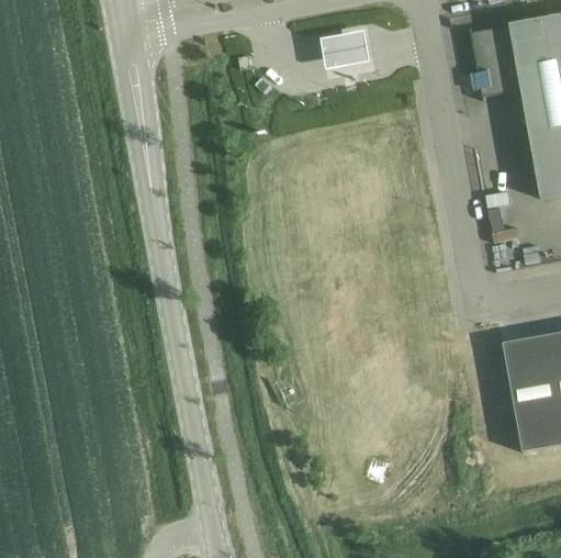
[(560,12),(508,22),(508,24),(471,31),(470,28),(469,28),(477,70),(472,71),(475,88),(480,87),(482,99),(483,99),(482,96),(519,89),(539,197),(560,192),(560,12)]
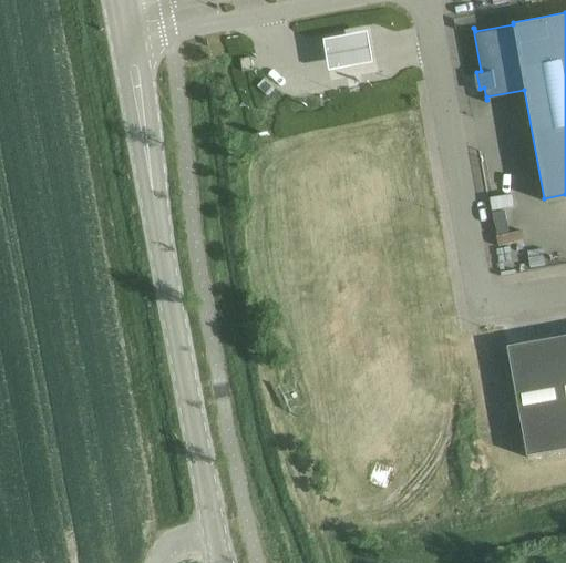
[(367,33),(325,41),(329,70),(371,63),(367,33)]
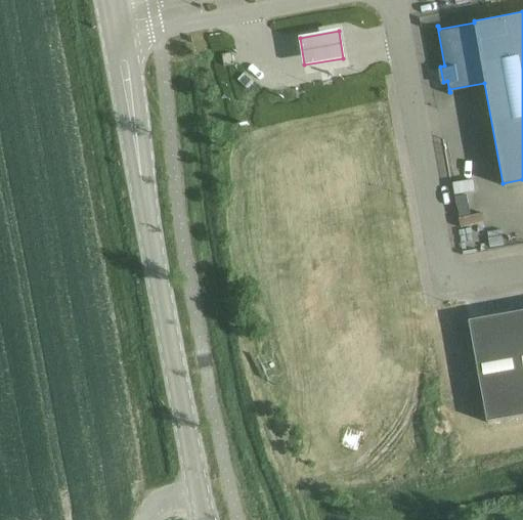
[(221,51),(223,62),(232,61),(231,50),(221,51)]
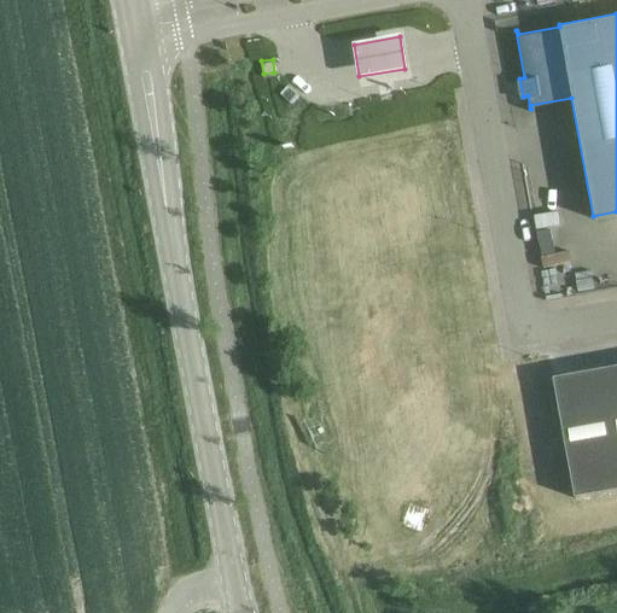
[(541,209),(565,204),(563,192),(539,197),(541,209)]
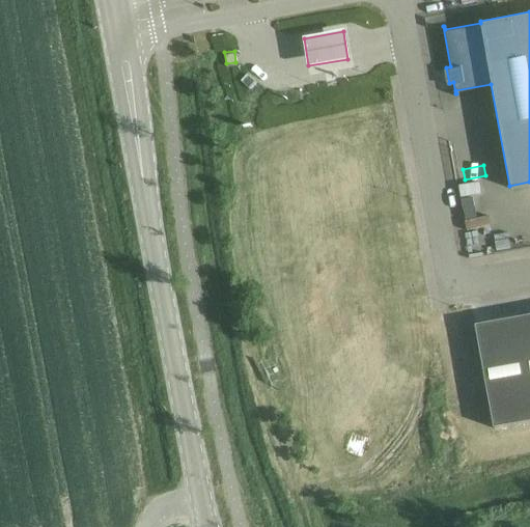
[(473,211),(494,211),(494,202),(472,203),(473,211)]
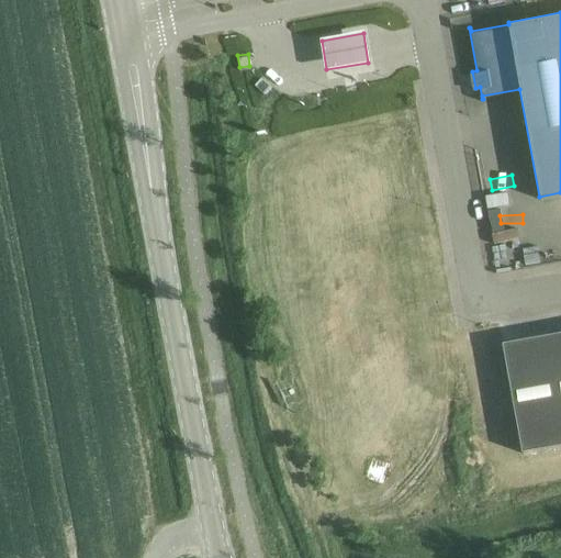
[(545,234),(560,234),(560,216),(543,218),(545,234)]
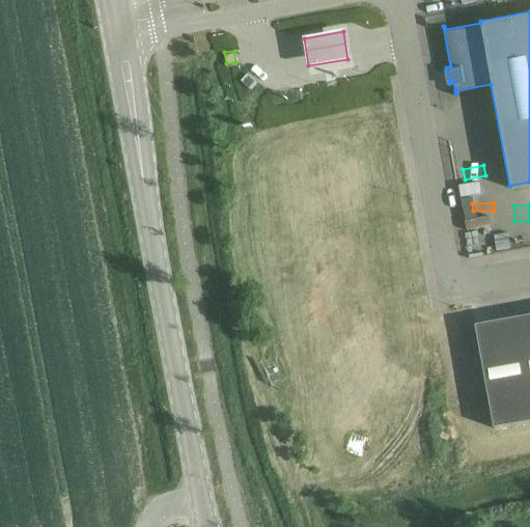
[(529,418),(529,312),(474,323),(493,425),(529,418)]
